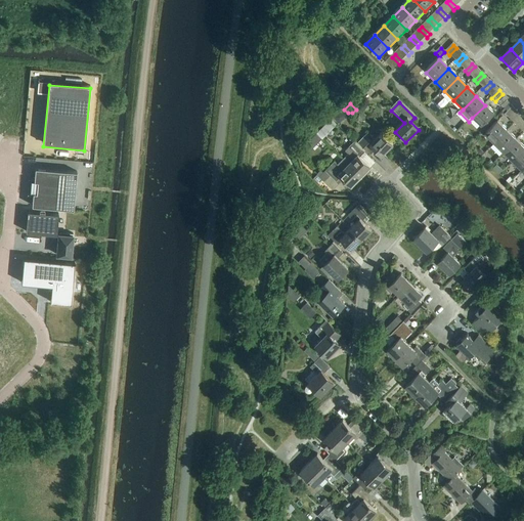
[(485,105),(472,118),(481,128),(494,115),(485,105)]
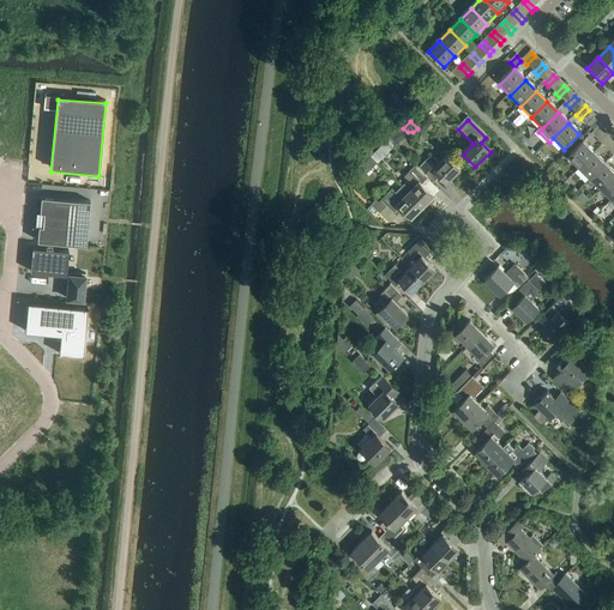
[(591,136),(595,139),(605,131),(601,127),(591,136)]
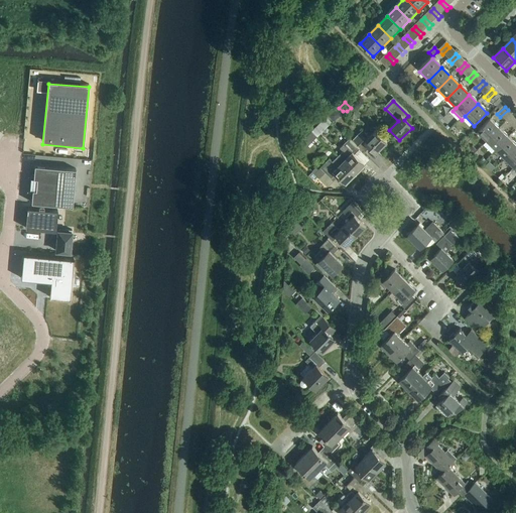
[(335,112),(329,118),(335,124),(338,120),(338,116),(335,112)]
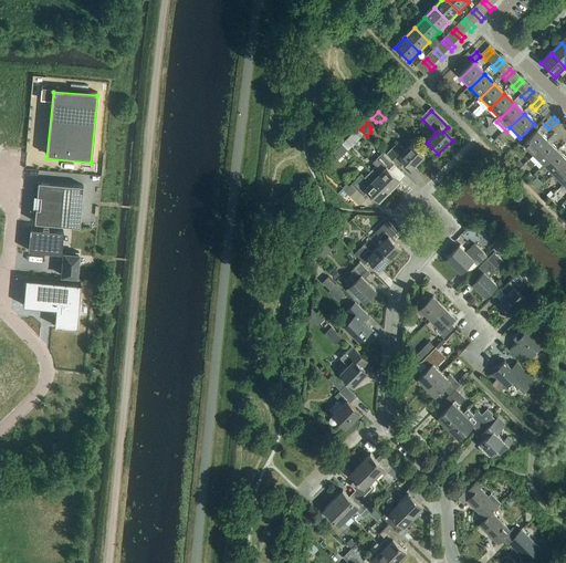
[(555,135),(559,138),(565,131),(565,129),(564,127),(555,135)]
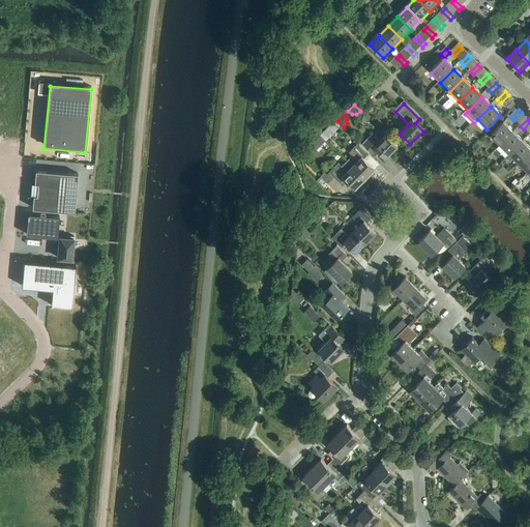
[(335,123),(329,129),(333,135),(341,128),(335,123)]
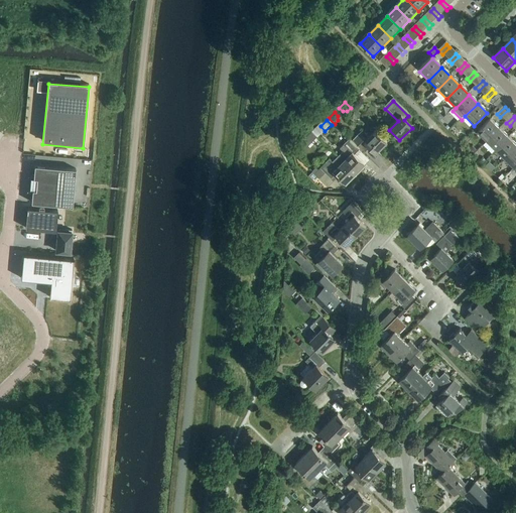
[(478,134),(487,143),(500,130),(491,121),(478,134)]
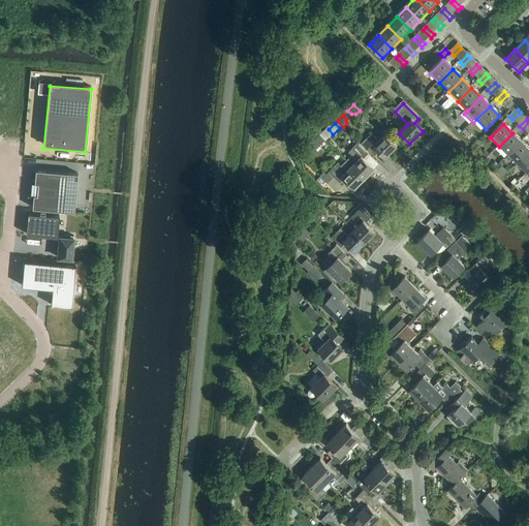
[(499,147),(508,156),(522,143),(512,133),(499,147)]
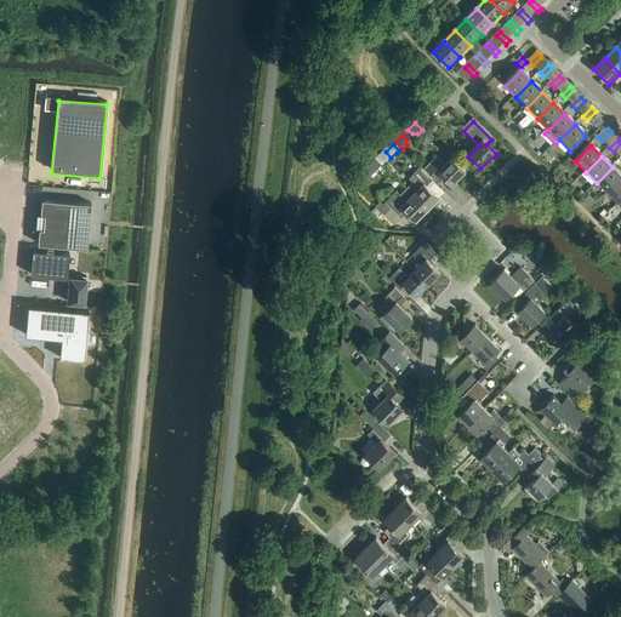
[(425,171),(439,186),(445,181),(453,187),(466,173),(453,160),(445,169),(437,160),(425,171)]
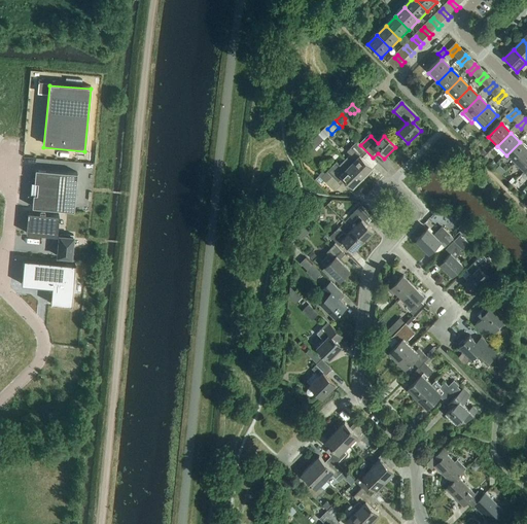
[(323,141),(319,137),(307,149),(311,153),(323,141)]
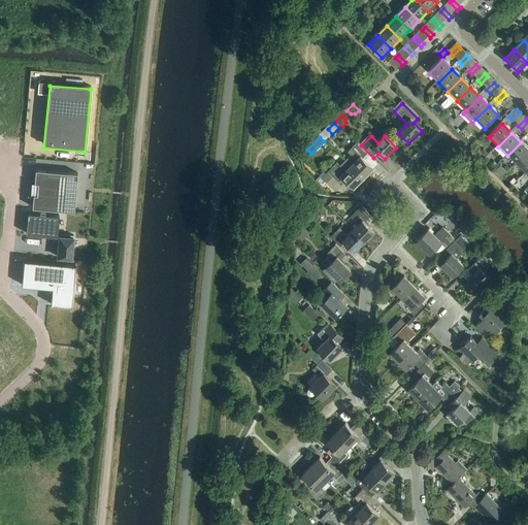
[(507,156),(517,165),(527,153),(527,149),(521,142),(507,156)]
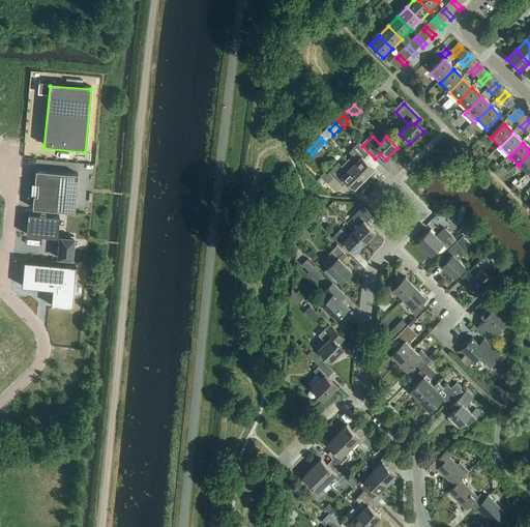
[(353,158),(347,164),(364,181),(375,171),(364,162),(370,156),(358,146),(349,155),(353,158)]
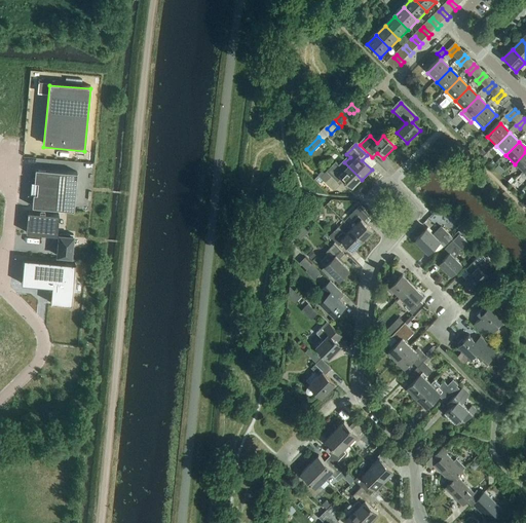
[(525,152),(515,164),(524,174),(525,171),(525,152)]
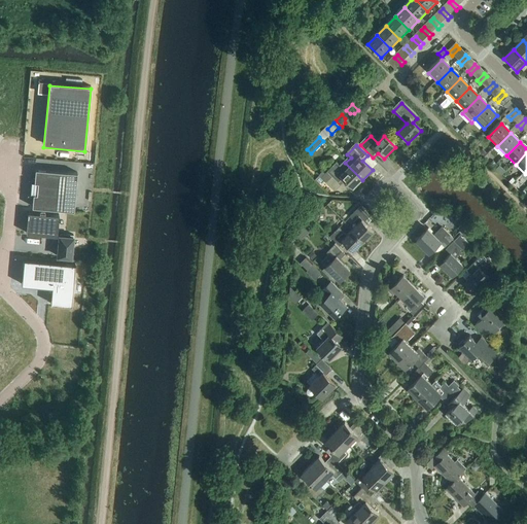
[(362,180),(345,163),(340,168),(337,165),(327,174),(339,185),(344,180),(353,189),(362,180)]
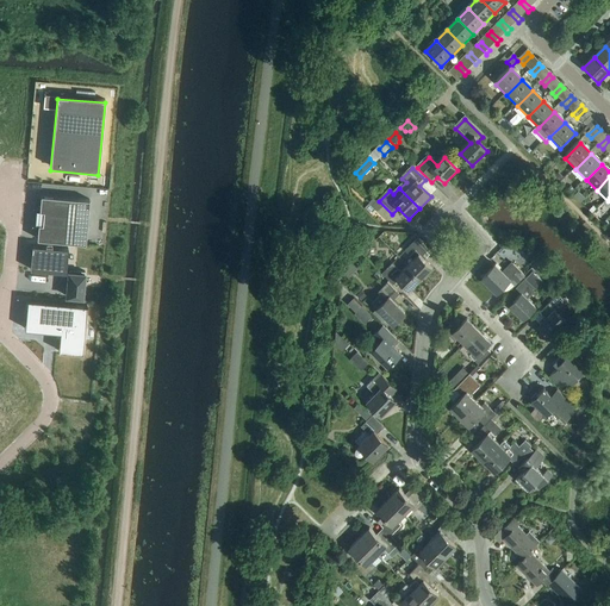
[(86,247),(89,204),(41,199),(39,213),(36,213),(35,229),(38,229),(37,243),(86,247)]
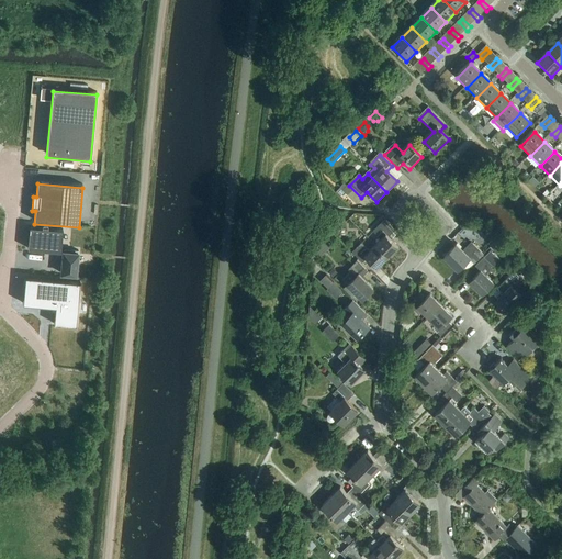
[(348,188),(343,192),(348,197),(352,192),(348,188)]
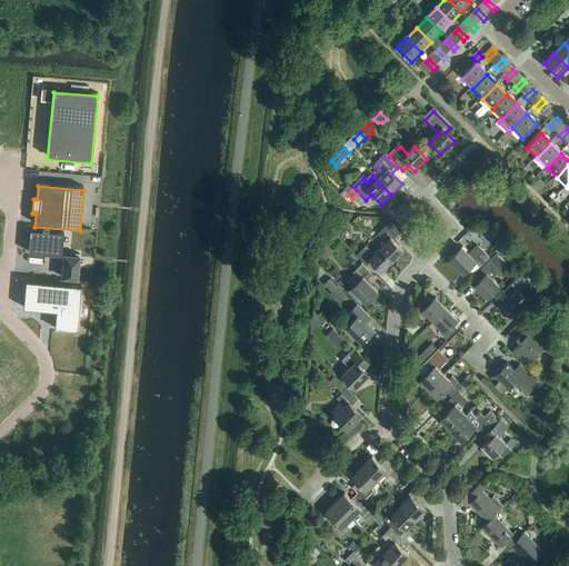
[(386,245),(380,251),(392,264),(403,252),(393,242),(398,238),(388,227),(378,237),(386,245)]
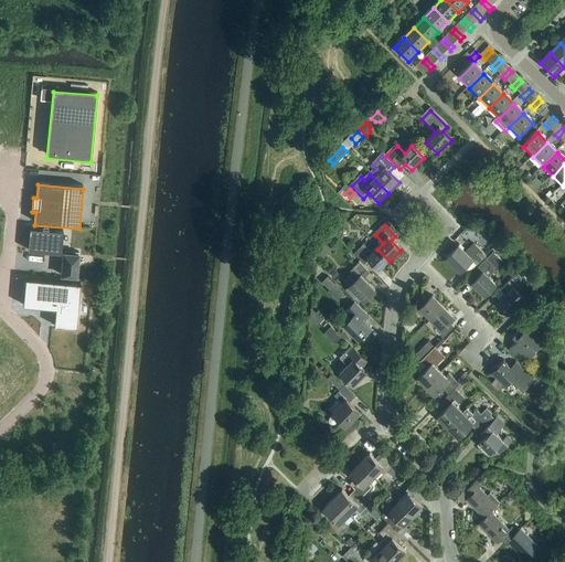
[(63,234),(30,231),(28,253),(61,256),(63,234)]
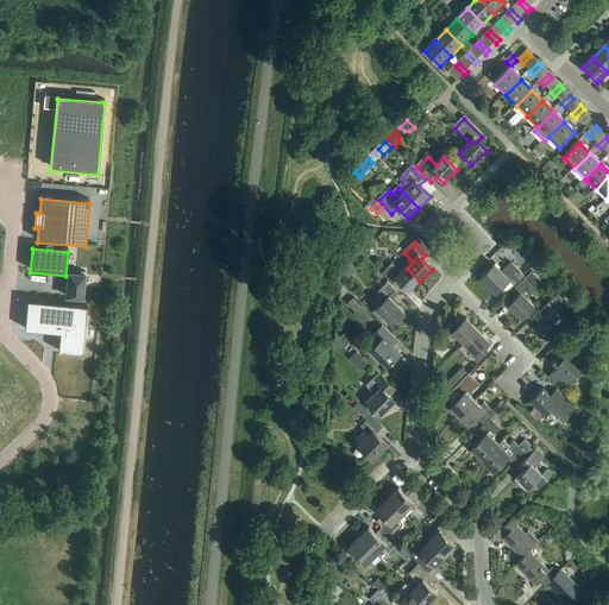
[(420,282),(407,269),(401,275),(391,265),(382,276),(393,288),(397,283),(409,294),(420,282)]
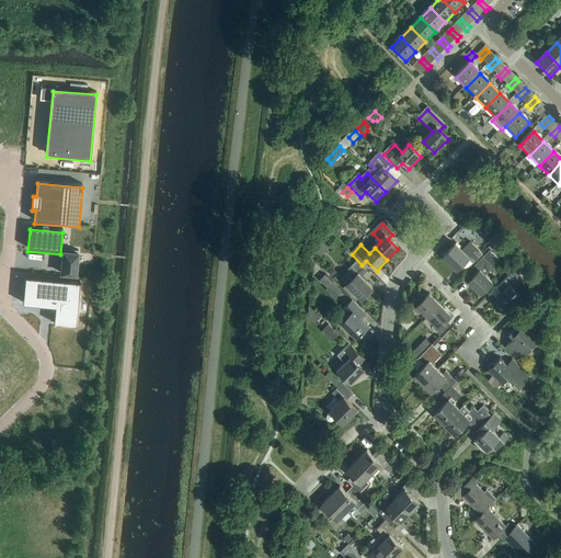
[(443,259),(447,262),(458,272),(469,261),(473,266),(483,257),(472,246),(464,254),(456,247),(446,255),(443,259)]
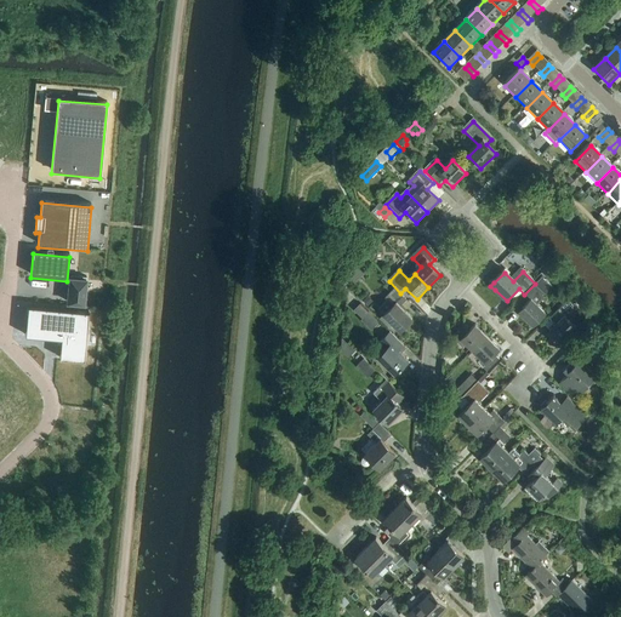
[(86,280),(69,279),(67,306),(84,307),(86,280)]
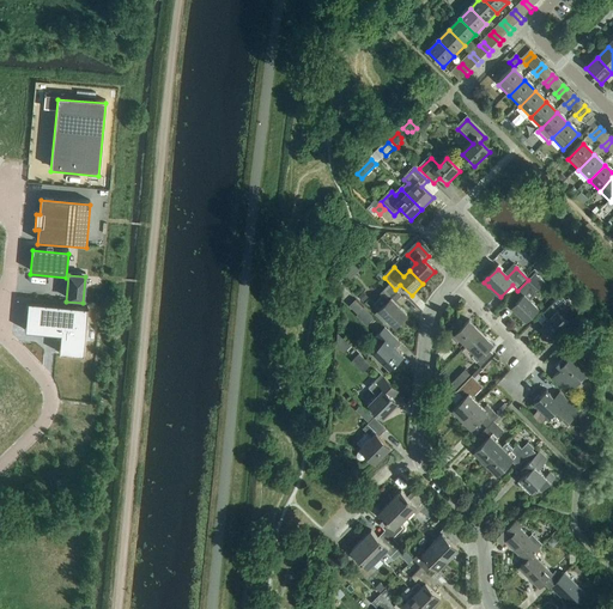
[(519,293),(525,298),(513,310),(527,323),(539,311),(530,304),(539,294),(540,294),(547,287),(535,275),(528,284),(519,293)]
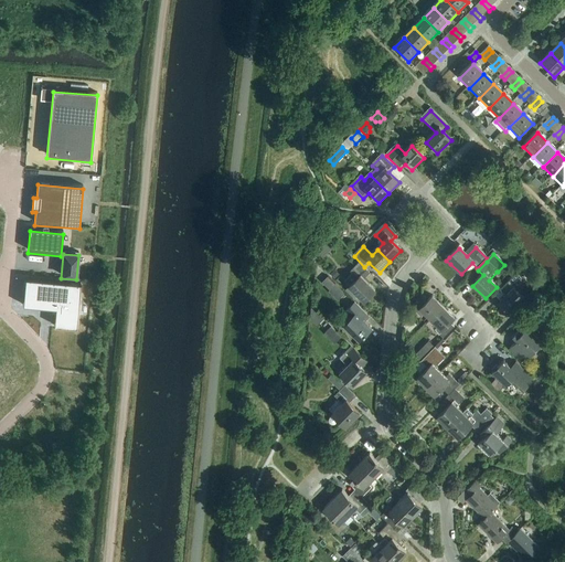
[(345,285),(350,289),(345,293),(359,306),(363,303),(364,304),(375,293),(364,282),(370,276),(359,265),(351,273),(353,276),(345,285)]
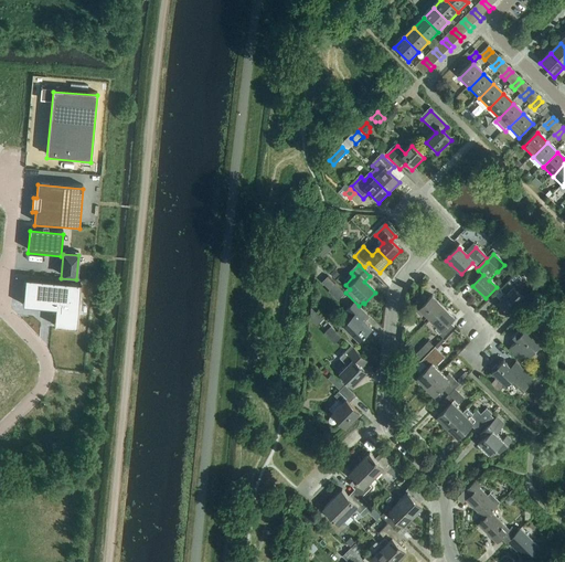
[(330,277),(336,283),(340,277),(334,273),(330,277)]
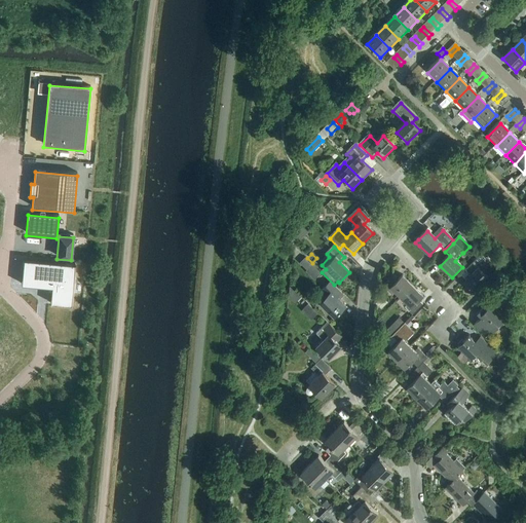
[(465,283),(475,292),(488,278),(483,273),(491,265),(482,256),(465,271),(471,276),(465,283)]
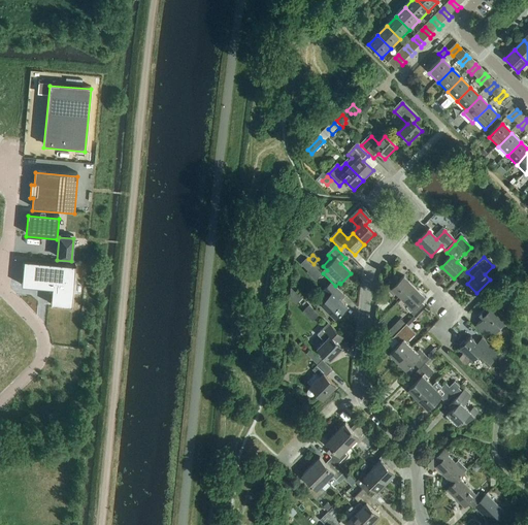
[(314,268),(306,261),(301,266),(308,273),(314,268)]
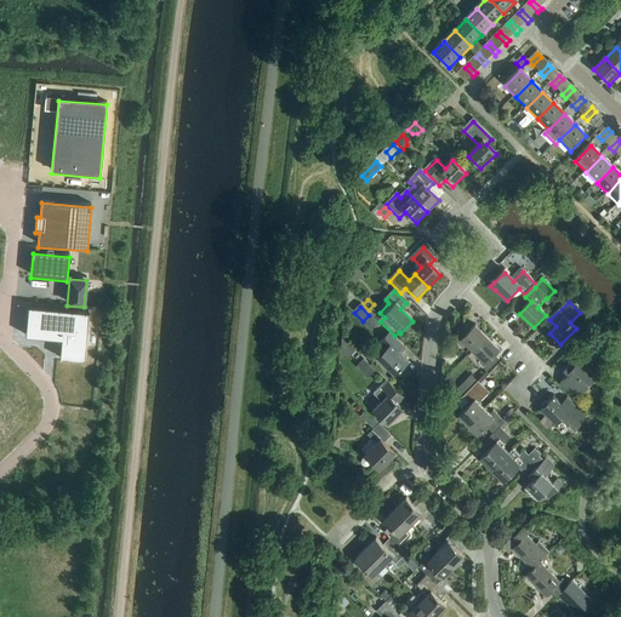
[(28,309),(24,338),(49,340),(52,312),(28,309)]
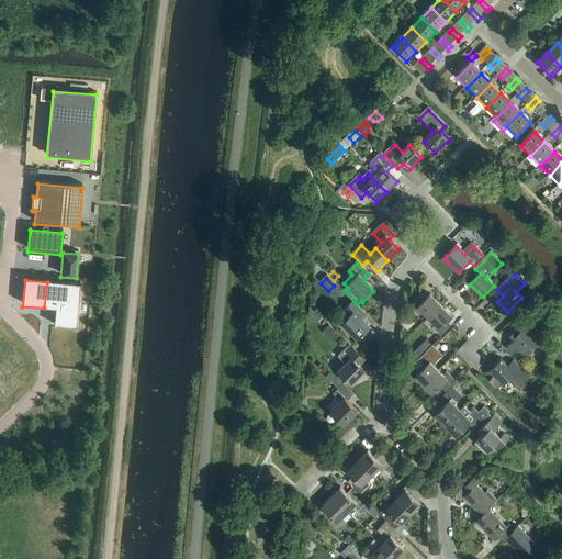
[(47,282),(44,308),(55,309),(54,326),(76,328),(79,284),(47,282)]
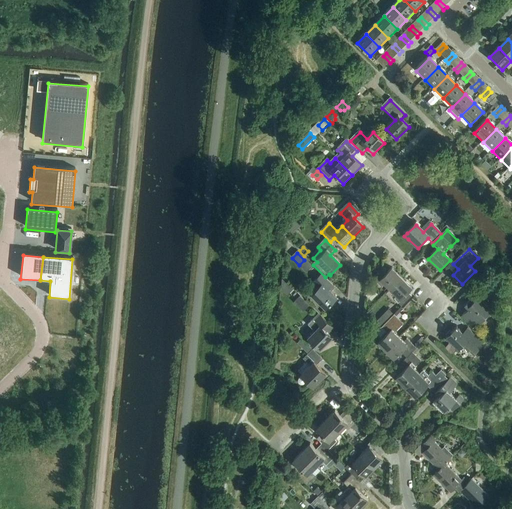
[(307,258),(300,264),(309,273),(315,267),(307,258)]
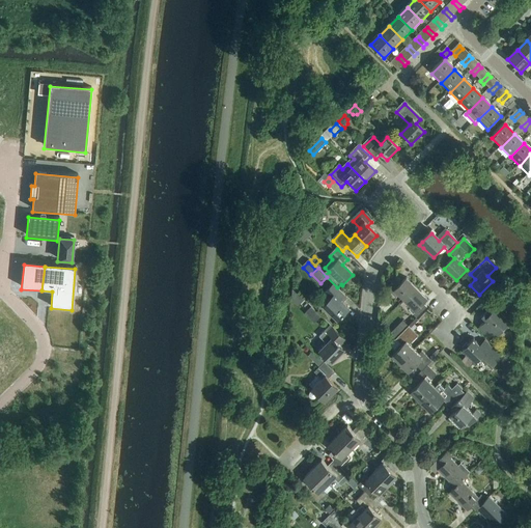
[(496,280),(502,287),(509,280),(502,274),(496,280)]
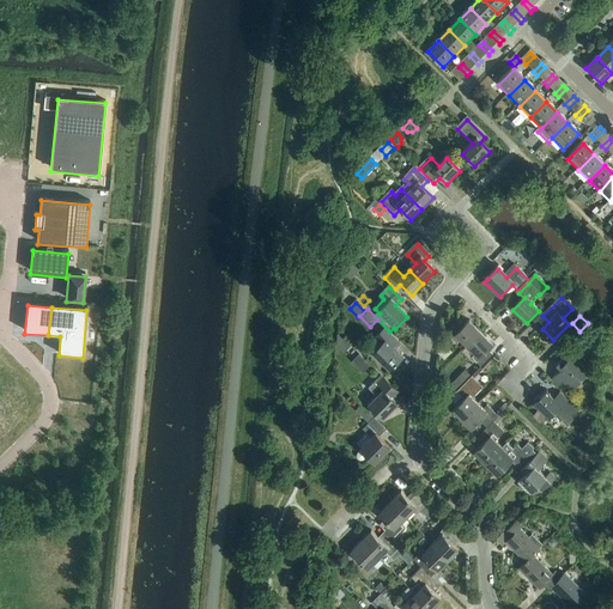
[(461,342),(468,349),(481,335),(469,323),(465,329),(460,323),(447,336),(457,346),(461,342)]
